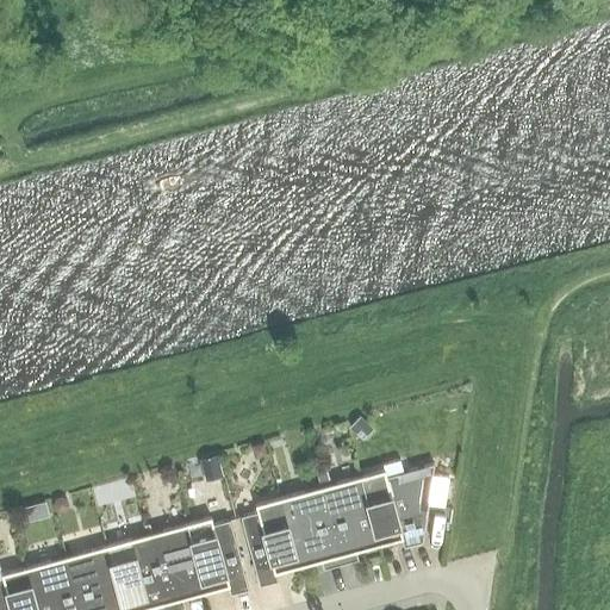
[(360,416),(350,427),(360,437),(371,427),(360,416)]
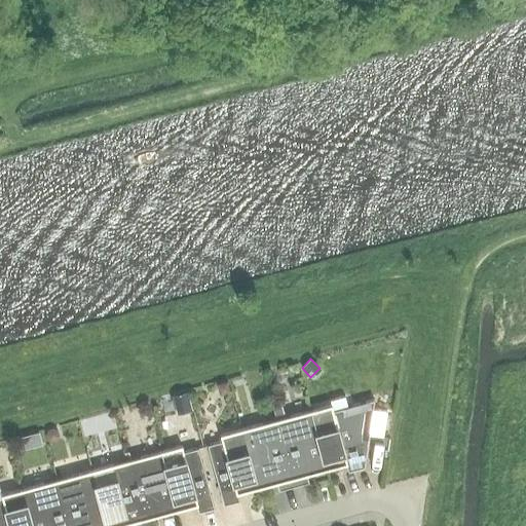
[(228,382),(218,384),(219,390),(224,393),(230,392),(228,382)]
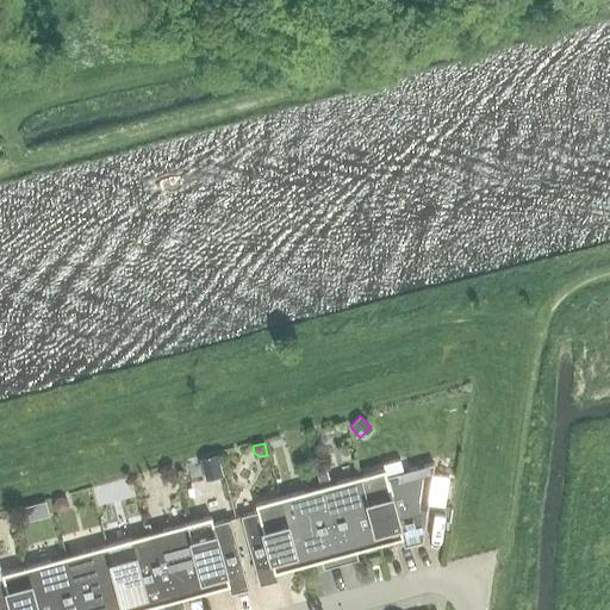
[(217,454),(203,459),(207,475),(215,474),(216,478),(223,475),(217,454)]
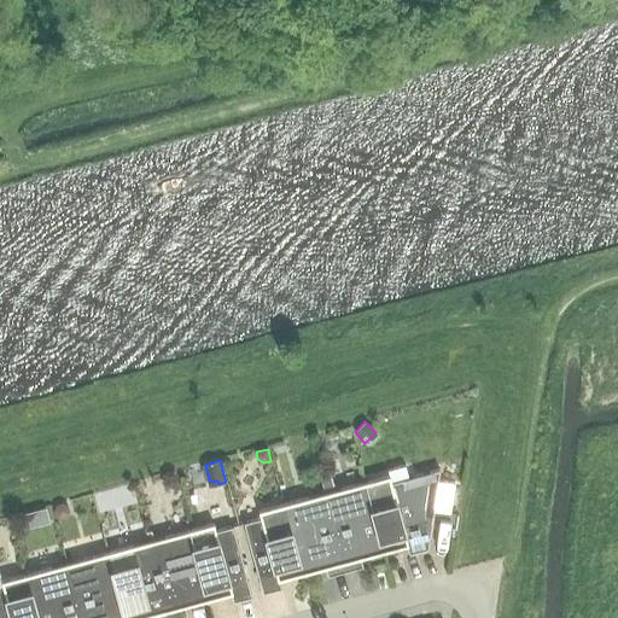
[(365,482),(384,552),(407,546),(409,554),(427,548),(439,470),(391,483),(390,476),(365,482)]
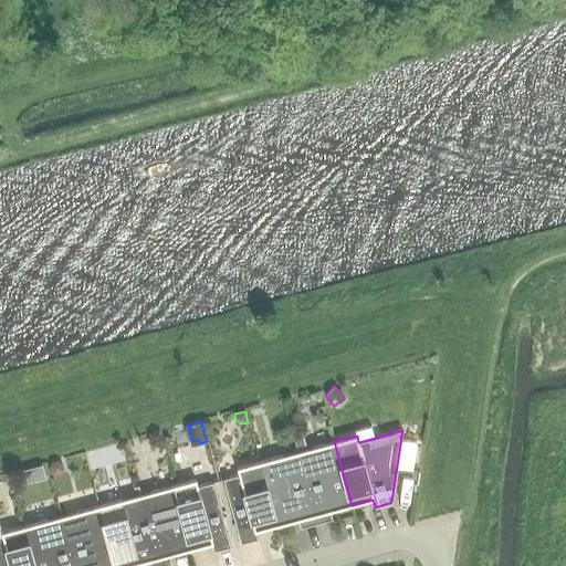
[(302,432),(293,436),(296,448),(302,432)]
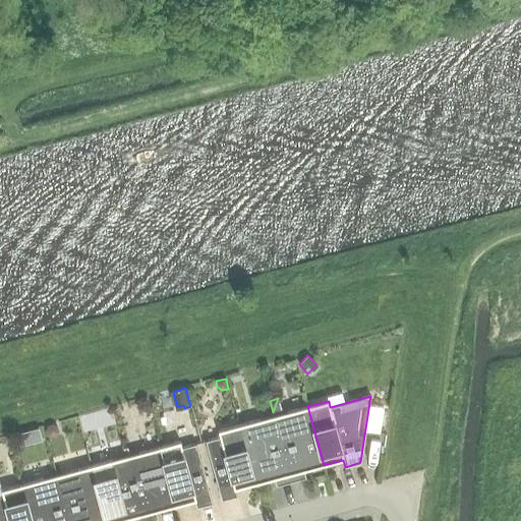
[(324,465),(307,406),(282,413),(273,415),(291,481),(306,477),(304,470),(324,465)]
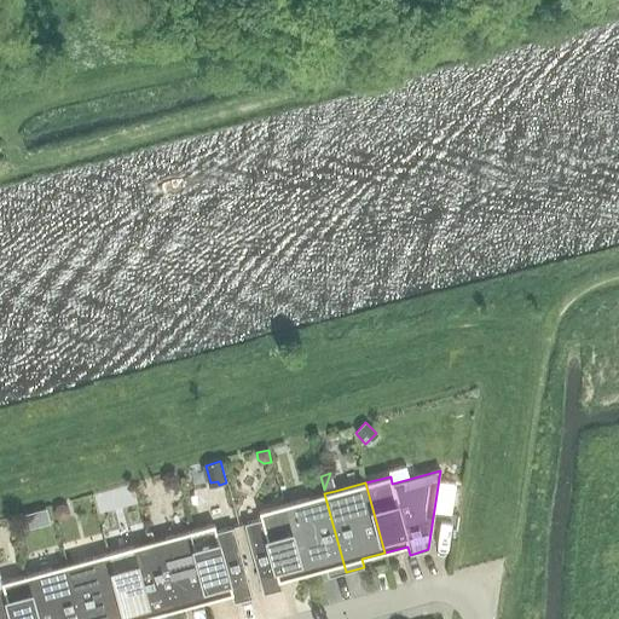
[(324,493),(284,505),(302,574),(325,568),(328,577),(346,572),(324,493)]
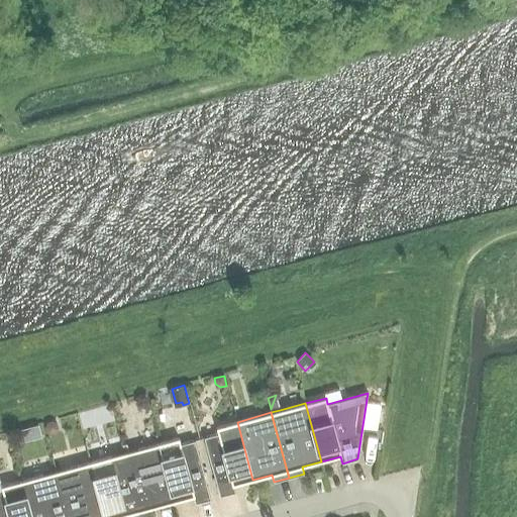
[(252,480),(237,422),(216,427),(218,433),(204,437),(220,496),(235,492),(233,485),(252,480)]
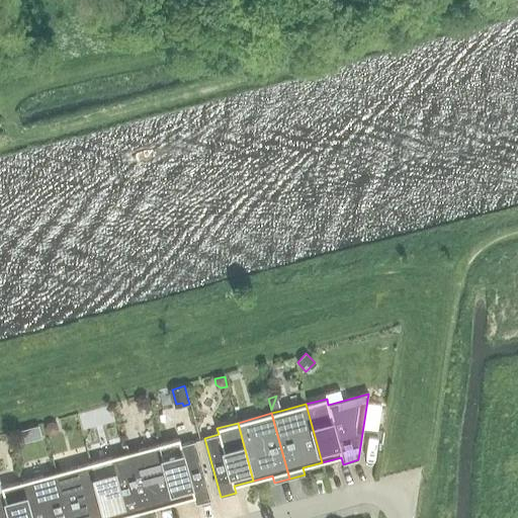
[(159,444),(174,503),(193,497),(195,504),(211,500),(195,441),(181,445),(179,439),(159,444)]
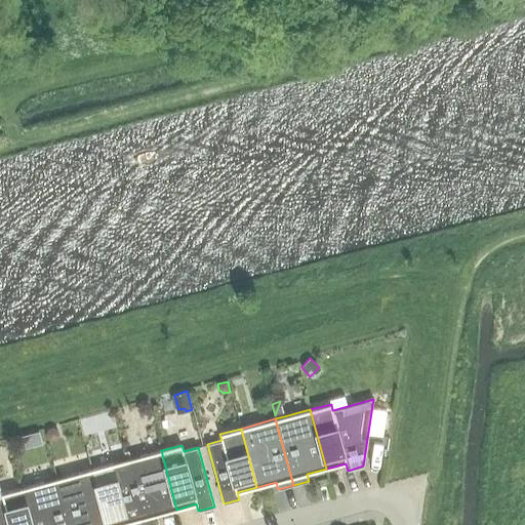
[(176,510),(161,450),(126,459),(144,524),(147,524),(159,522),(157,515),(176,510)]
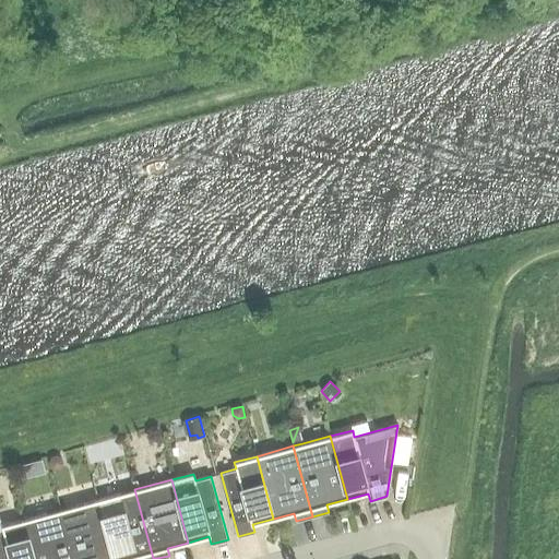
[(97,499),(113,558),(126,558),(135,557),(135,558),(153,558),(134,489),(97,499)]
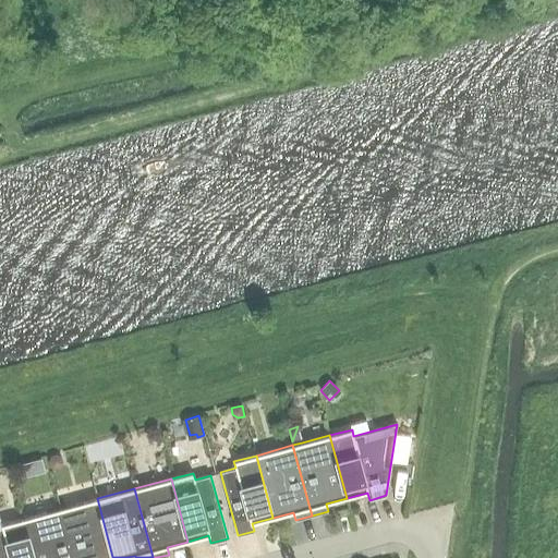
[(112,557),(97,498),(60,509),(73,557),(112,557)]
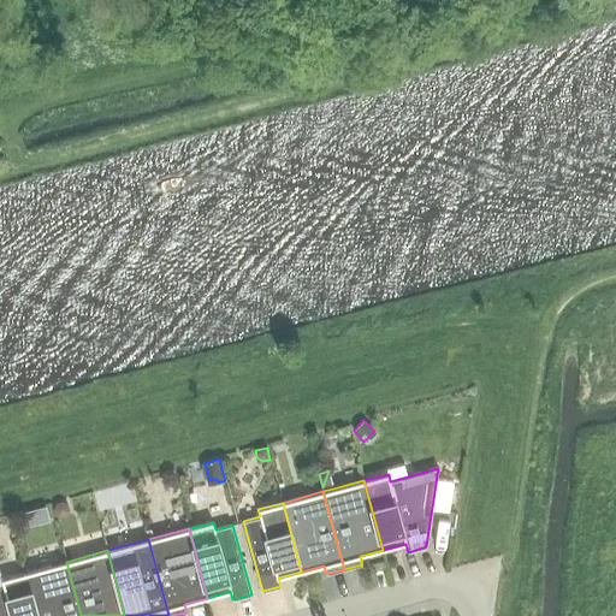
[(81,615),(66,562),(27,573),(37,615),(81,615)]
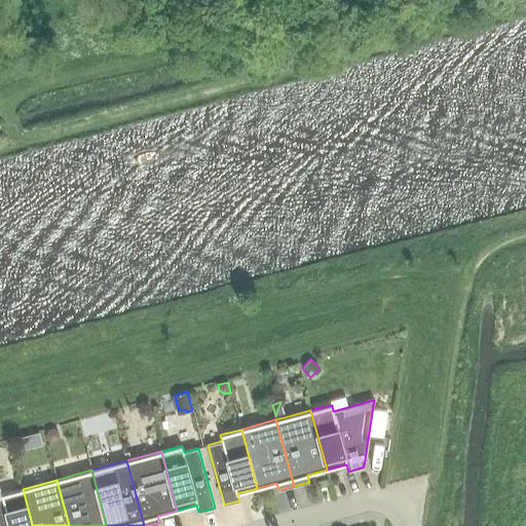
[(32,525),(23,489),(1,494),(3,500),(0,500),(0,525),(32,525)]
